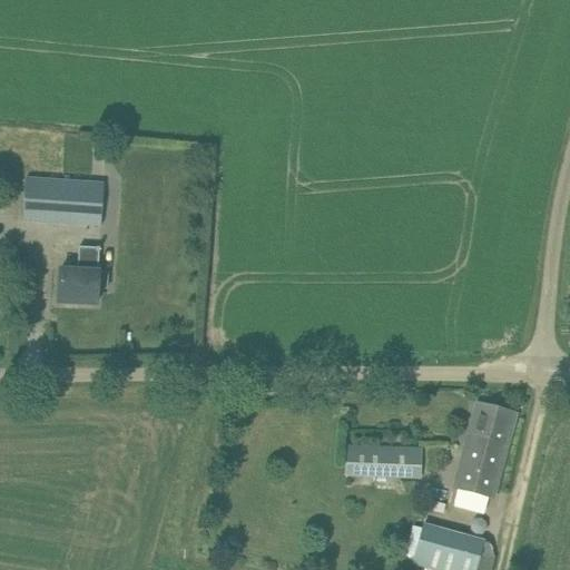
[(22,222),(100,226),(102,184),(25,179),(22,222)]
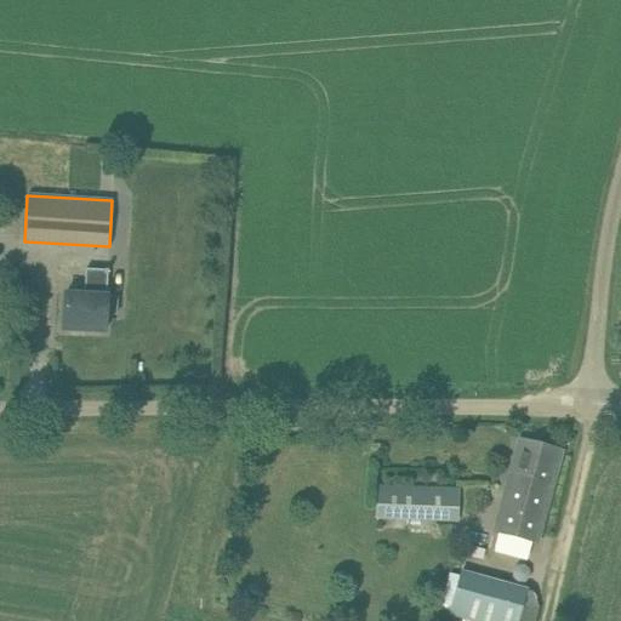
[(63,330),(106,332),(109,272),(87,271),(86,296),(66,295),(63,330)]
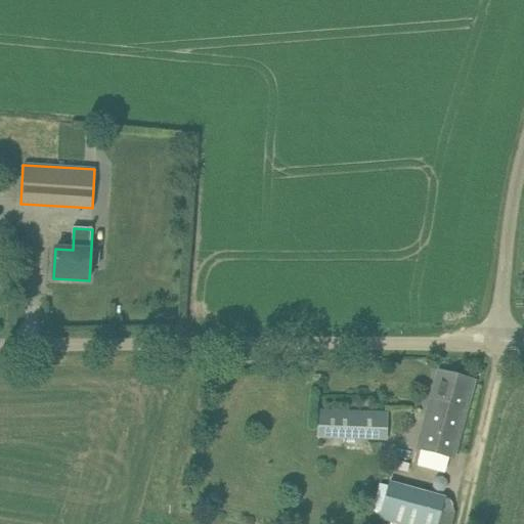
[(475,381),(438,372),(418,448),(421,449),(419,462),(421,467),(441,472),(445,469),(449,456),(454,459),(475,381)]
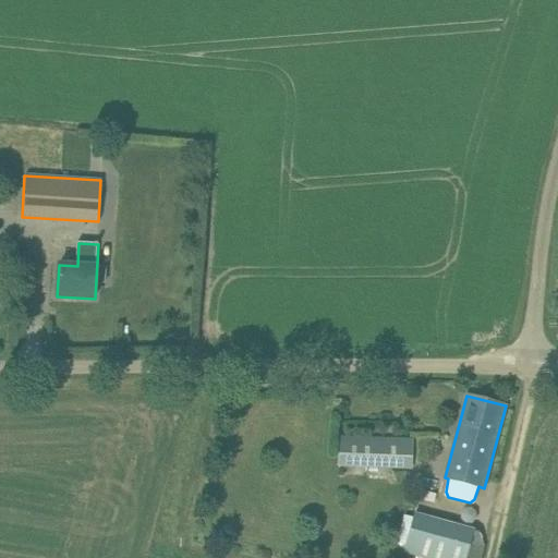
[(412,438),(339,435),(338,468),(413,468),(412,438)]
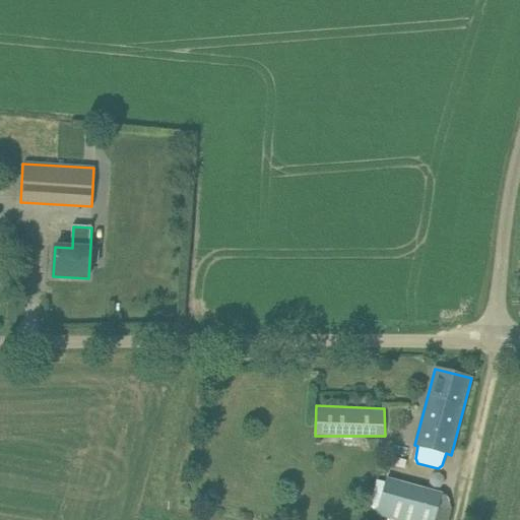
[(443,491),(390,478),(382,516),(394,519),(449,519),(452,511),(438,506),(443,491)]
